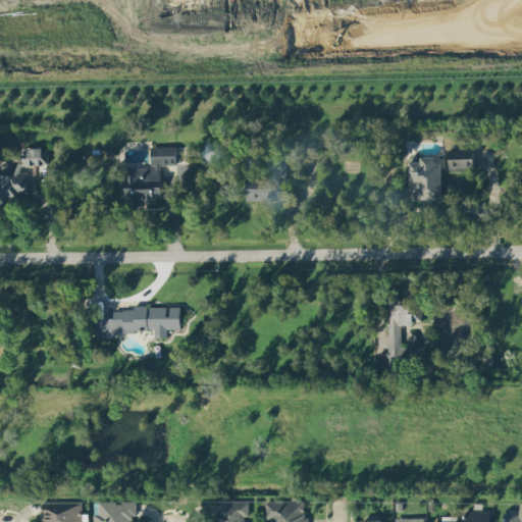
[(149,165),(124,166),(124,199),(162,199),(161,163),(176,163),(175,144),(148,145),(149,165)]
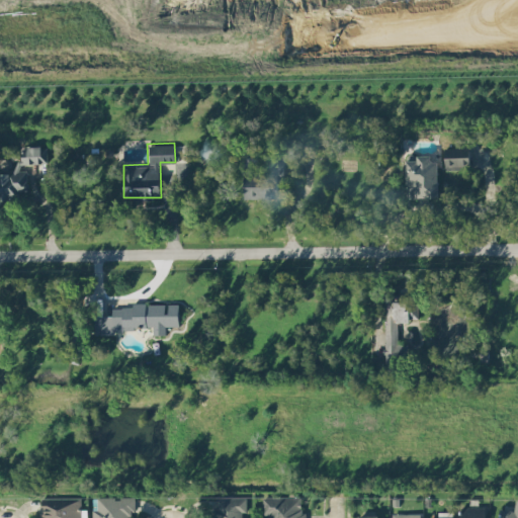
[(47,145),(18,145),(18,169),(0,169),(0,201),(19,201),(19,191),(26,190),(26,163),(47,162),(47,145)]
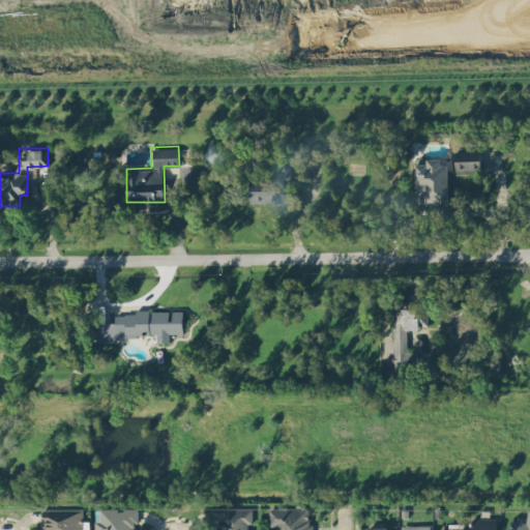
[(479,172),(479,149),(454,149),(454,172),(479,172)]
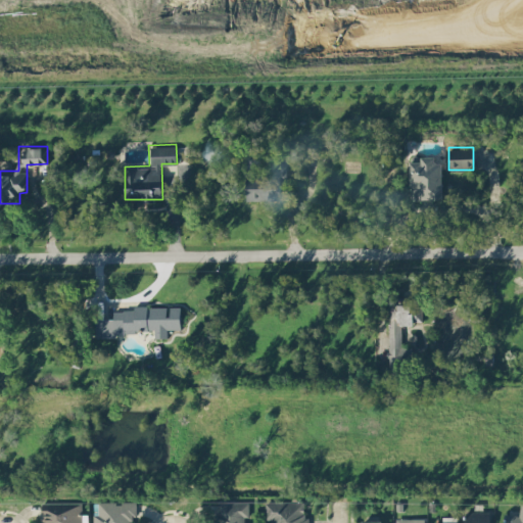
[(441,199),(441,154),(409,154),(409,199),(441,199)]
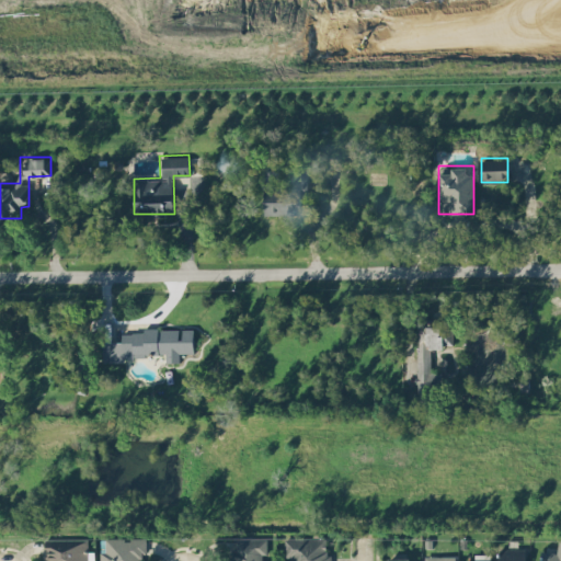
[(263,214),(299,214),(299,191),(282,191),(282,168),(263,168),(263,214)]
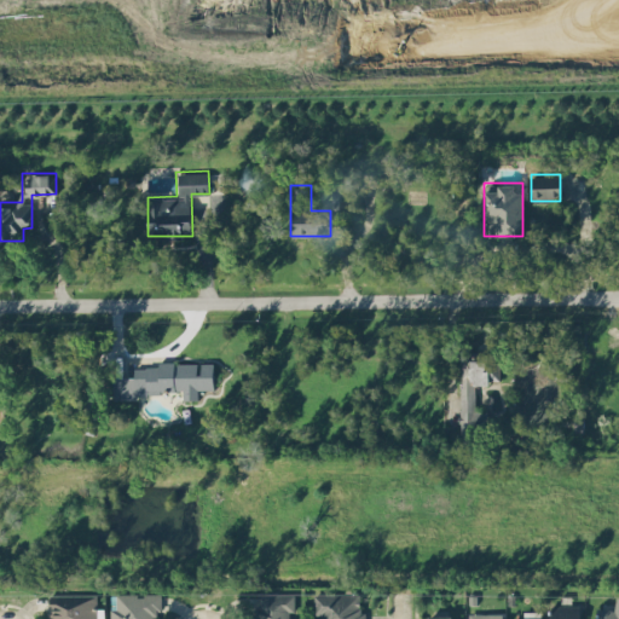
[(474,382),(499,382),(499,351),(458,350),(458,437),(485,438),(485,409),(474,408),(474,382)]
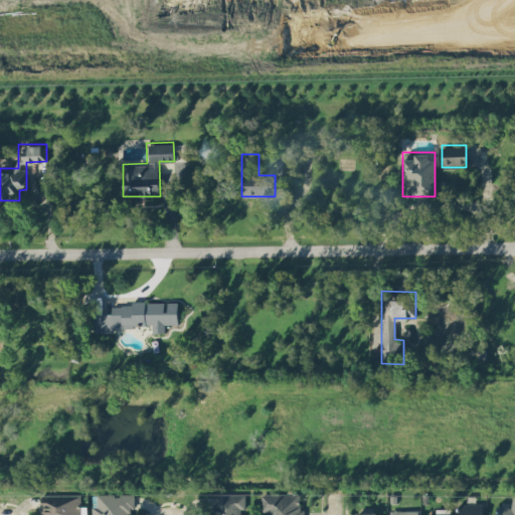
[(93,328),(151,327),(151,333),(165,332),(165,323),(177,323),(177,300),(113,301),(113,312),(93,312),(93,328)]
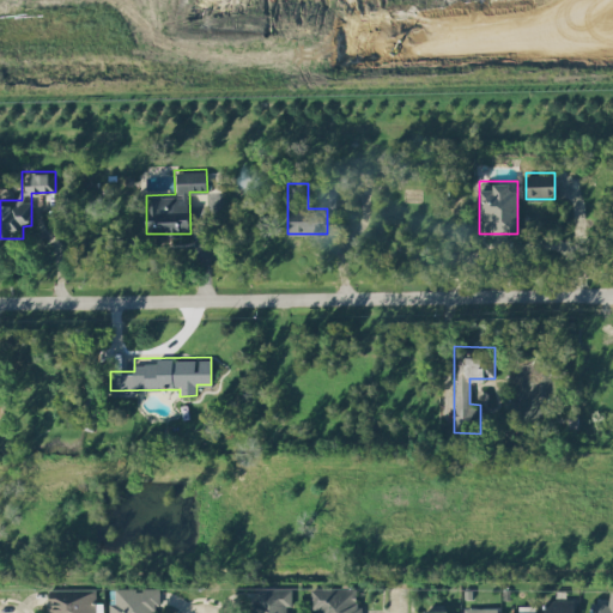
[(157,612),(157,586),(109,586),(109,612),(157,612)]
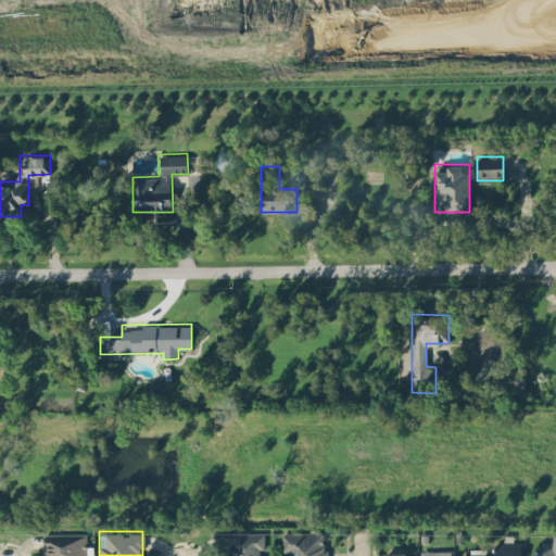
[(42,555),(91,555),(91,532),(42,532),(42,555)]
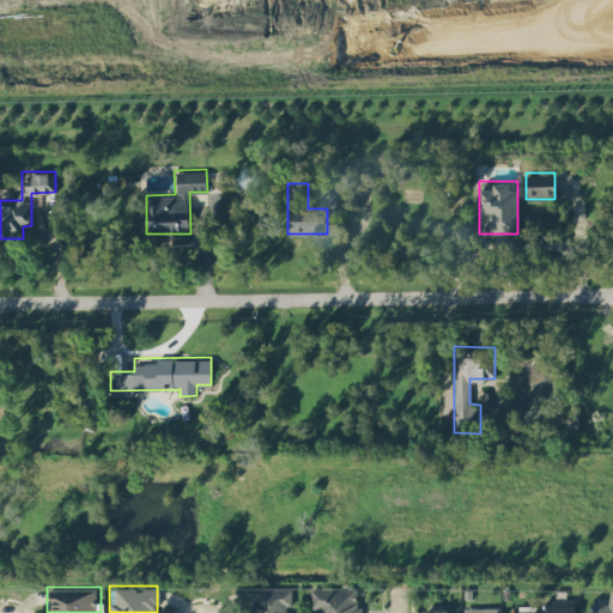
[(291,612),(291,587),(255,587),(255,612),(291,612)]
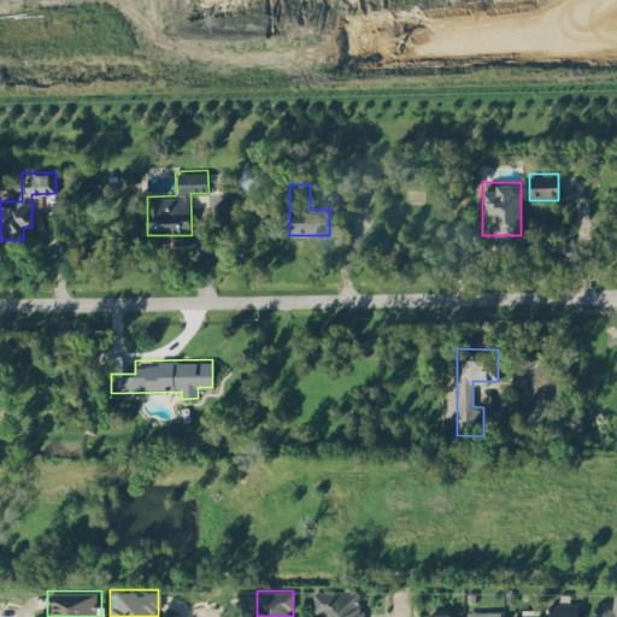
[(363,616),(363,591),(312,591),(312,616),(363,616)]
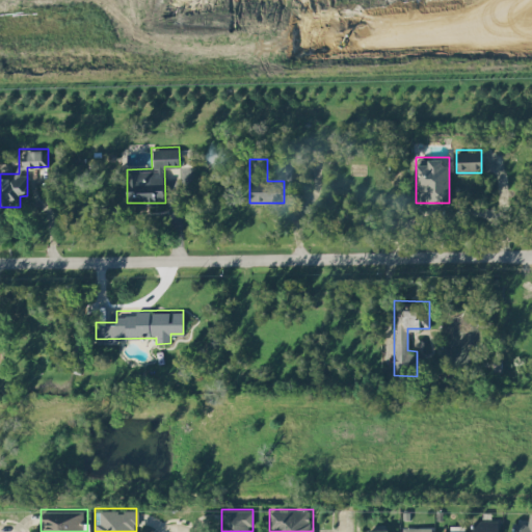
[(513,521),(511,531),(531,531),(531,512),(529,512),(527,523),(513,521)]
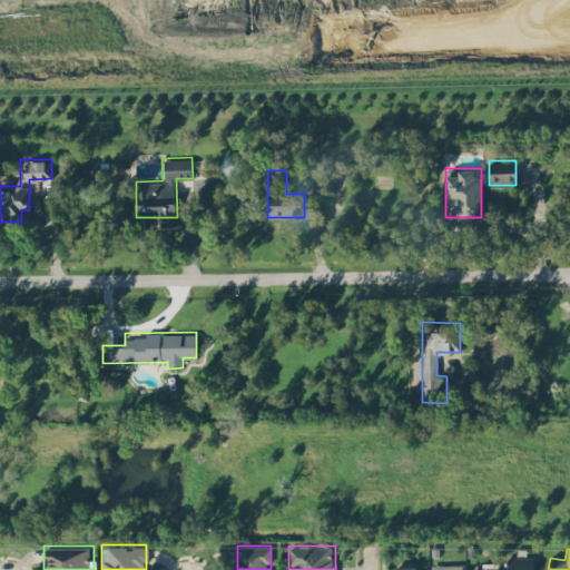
[(505,556),(505,569),(533,569),(533,556),(505,556)]
